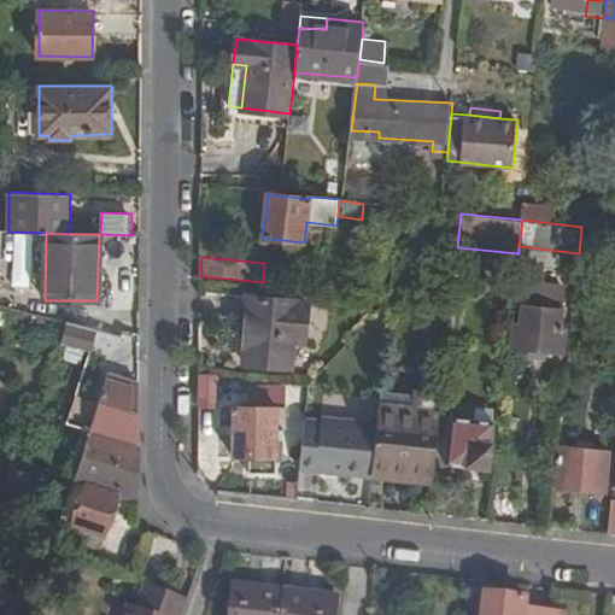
[(528,282),(563,286),(566,268),(529,264),(528,282)]
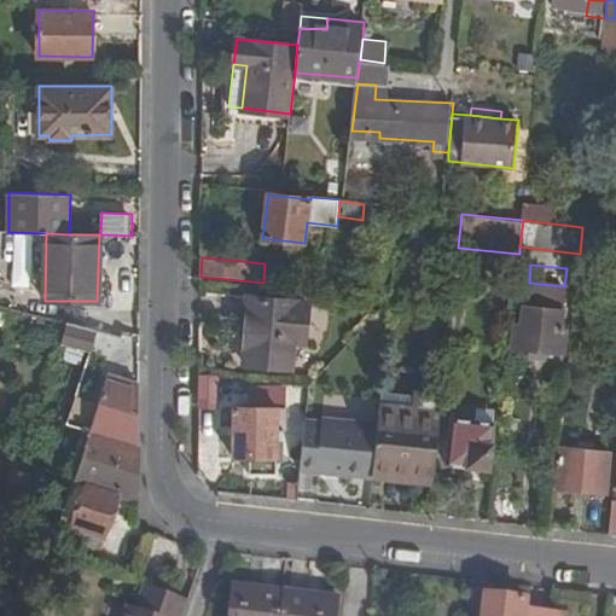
[(562,330),(565,288),(564,286),(529,283),(528,283),(523,324),(515,323),(512,346),(530,347),(550,349),(565,352),(568,331),(562,330)]
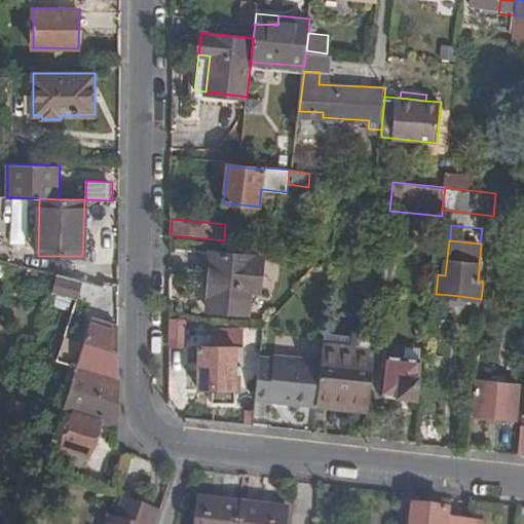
[(212,253),(209,270),(212,270),(208,310),(248,313),(251,293),(260,293),(264,257),(212,253)]
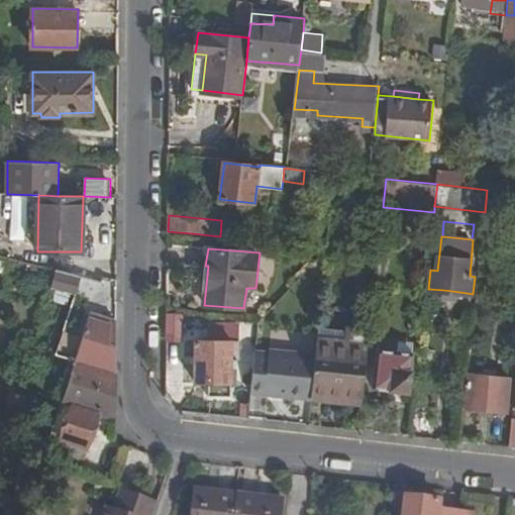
[(208,266),(205,266),(200,304),(204,305),(208,266)]
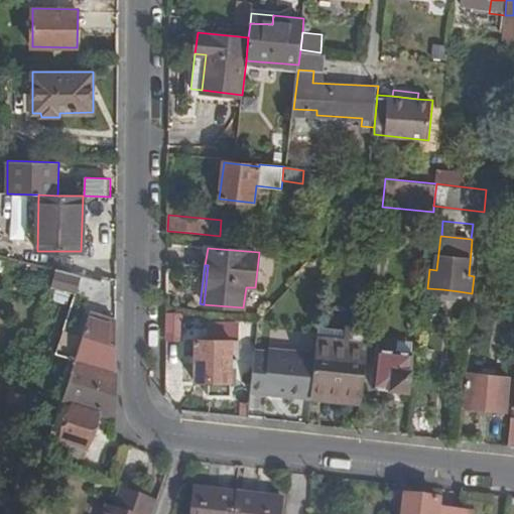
[(77,291),(81,275),(56,269),(51,285),(77,291)]
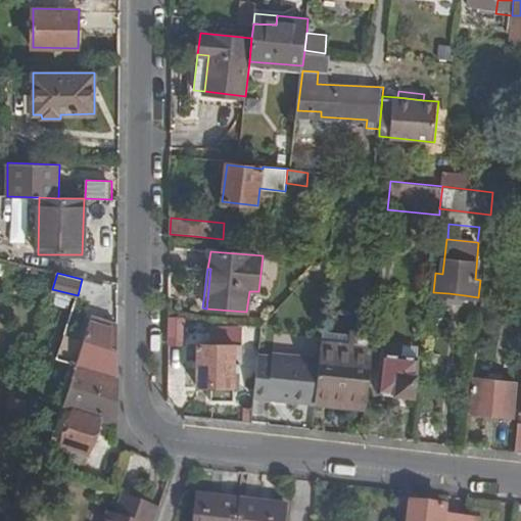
[(448,293),(447,302),(464,303),(465,295),(448,293)]
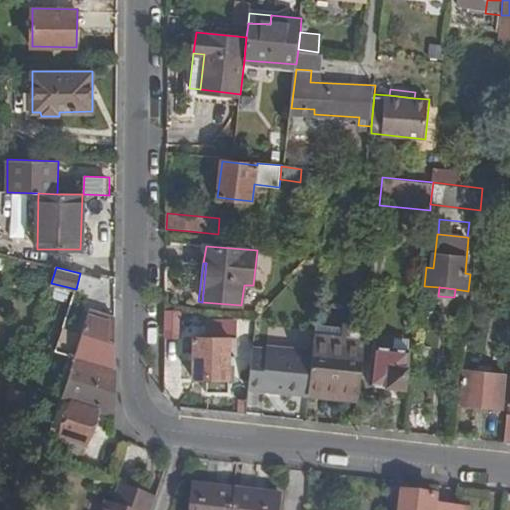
[(59,394),(74,399),(58,448),(83,457),(98,408),(114,413),(116,314),(93,309),(78,356),(73,354),(58,349),(44,388),(59,394)]
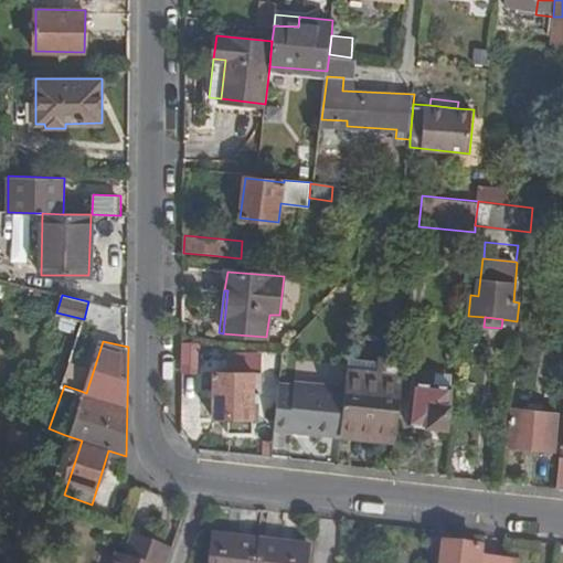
[(202,344),(183,341),(183,371),(202,370),(202,344)]
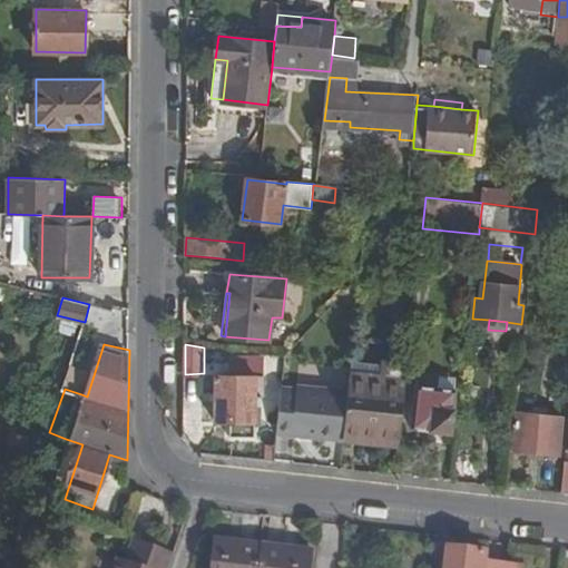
[(205,375),(227,375),(227,353),(206,352),(205,375)]
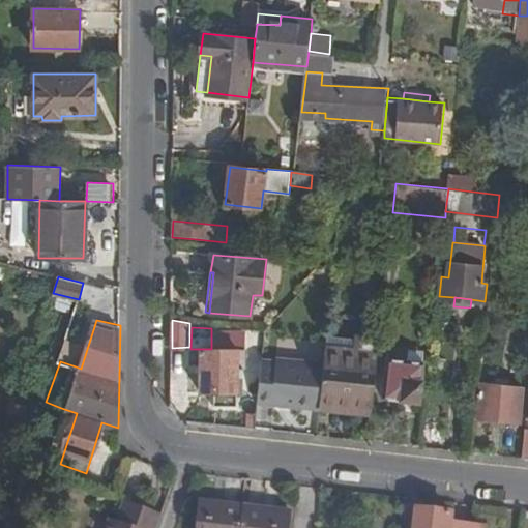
[(326,349),(320,403),(372,410),(379,343),(361,342),(360,352),(326,349)]
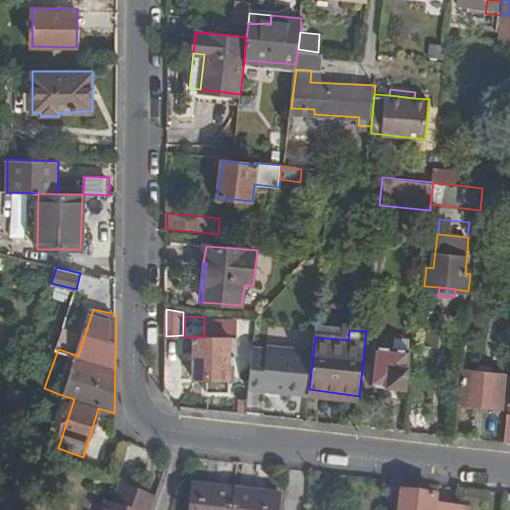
[(230,338),(196,337),(195,377),(209,378),(209,391),(230,392),(230,377),(235,377),(235,357),(230,357),(230,338)]
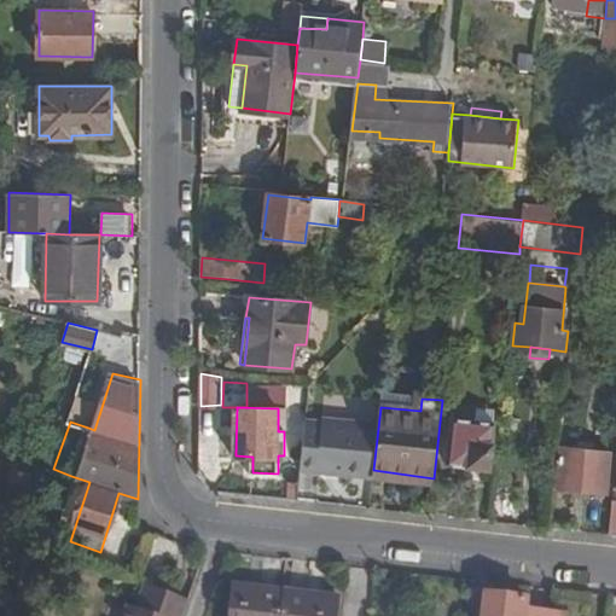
[(320,422),(304,420),(300,469),(372,477),(377,424),(320,418),(320,422)]
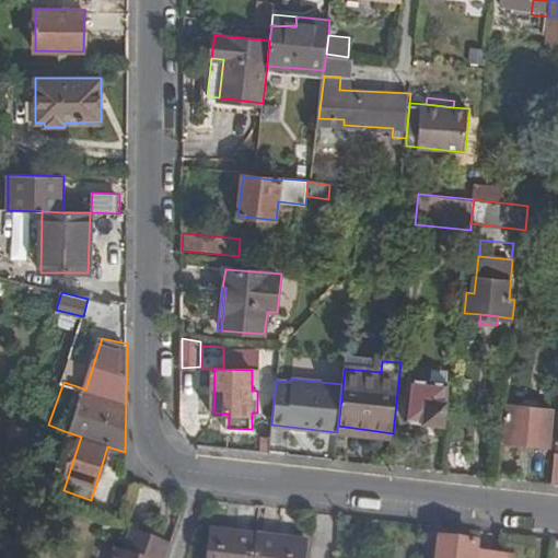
[(449,383),(421,380),(420,396),(408,395),(406,419),(443,423),(449,383)]
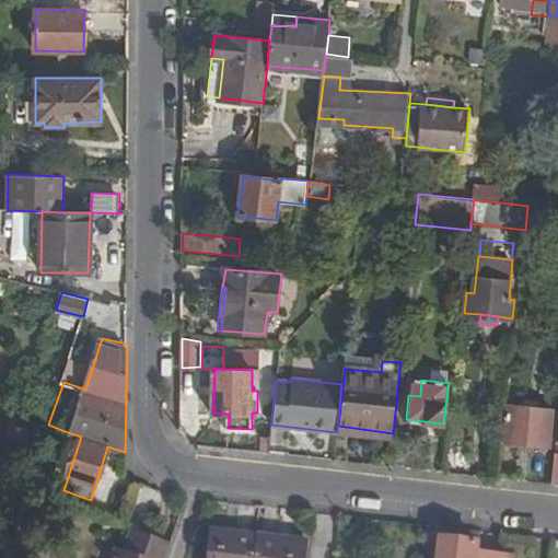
[(553,410),(509,405),(504,440),(548,445),(553,410)]
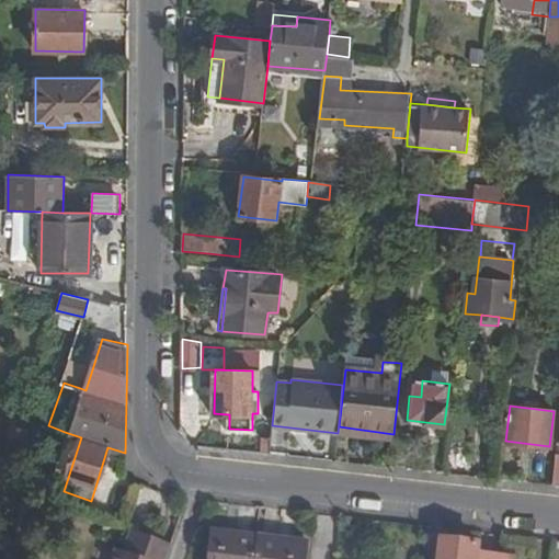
[(448,436),(445,467),(471,470),(474,440),(448,436)]
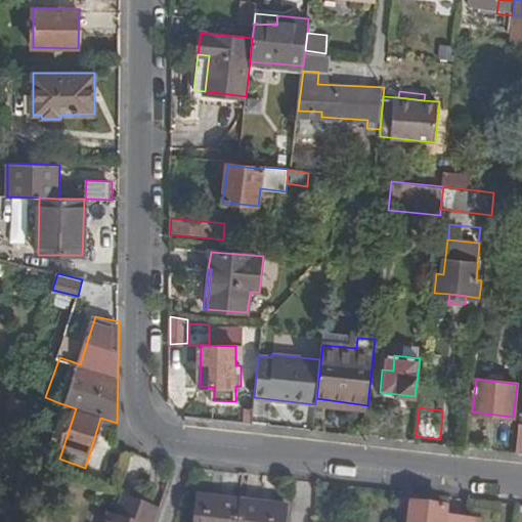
[(155,521),(160,508),(124,494),(117,514),(109,512),(104,521),(155,521)]
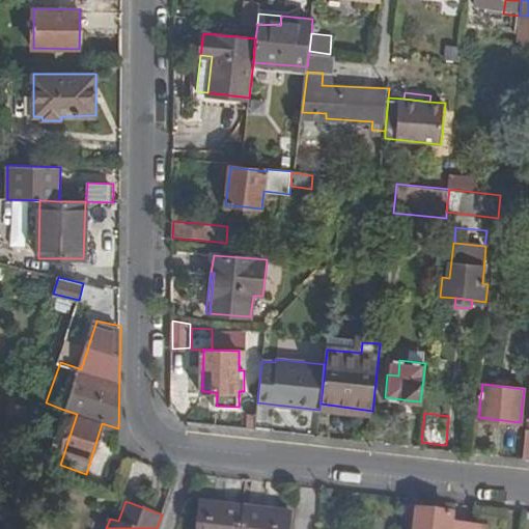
[(242,528),(245,508),(199,503),(195,528),(242,528)]
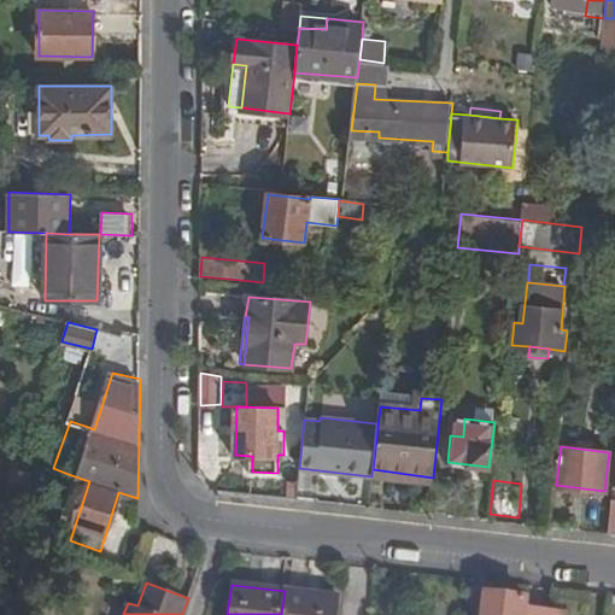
[(338,614),(340,598),(285,591),(281,614),(338,614)]
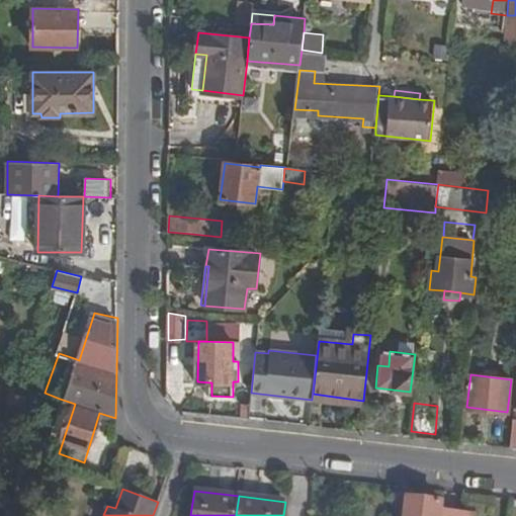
[(475,515),(476,515),(441,510),(442,501),(408,497),(405,515),(475,515)]
